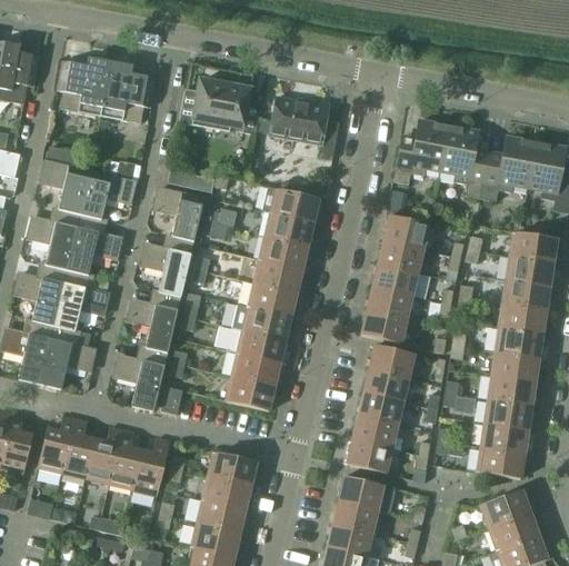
[(0,40),(0,98),(23,103),(27,85),(33,86),(39,56),(23,52),(26,46),(0,40)]
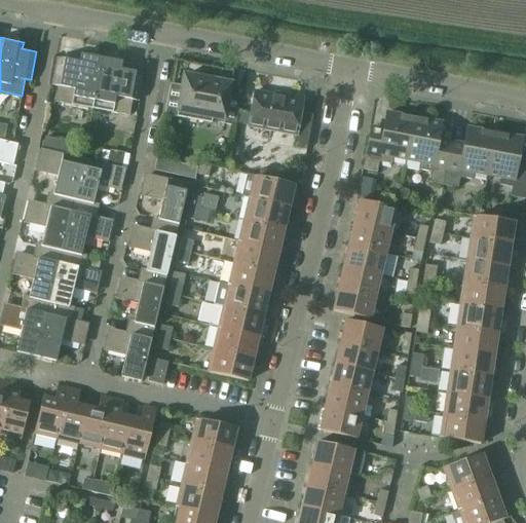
[(54,99),(92,106),(101,58),(84,54),(83,61),(58,55),(52,82),(58,83),(54,99)]
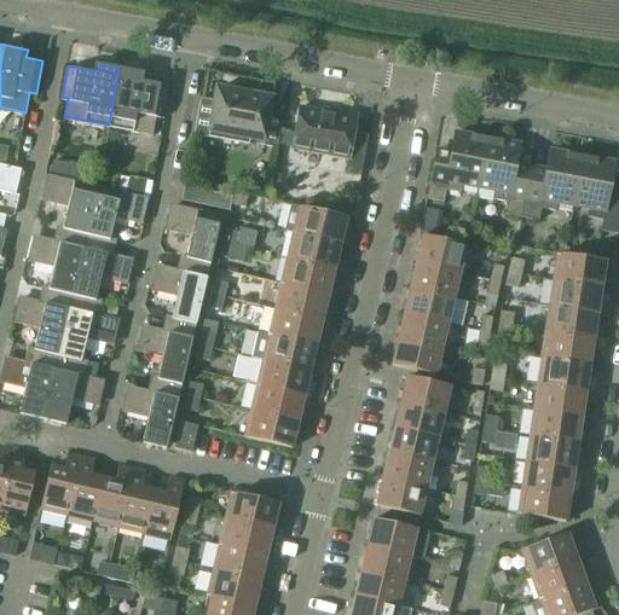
[(119,68),(109,125),(152,133),(156,115),(162,116),(168,83),(138,79),(139,71),(119,68)]
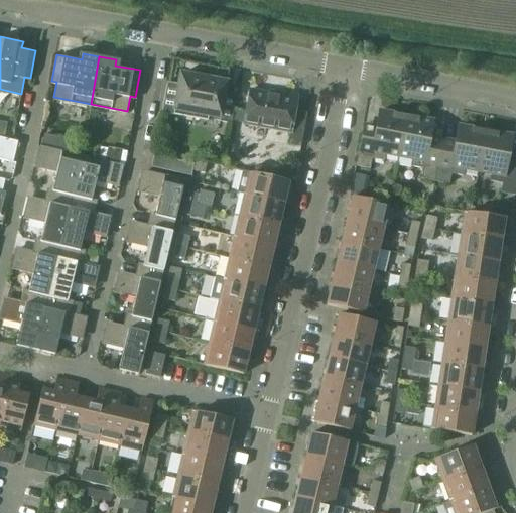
[(162,108),(231,121),(237,93),(225,90),(227,81),(180,72),(179,82),(167,80),(162,108)]
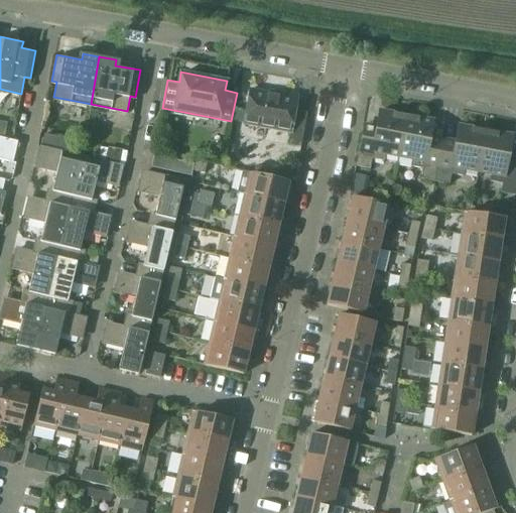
[(297,94),(278,90),(277,93),(250,88),(244,121),(290,130),(288,141),(300,144),(306,110),(295,108),(297,94)]
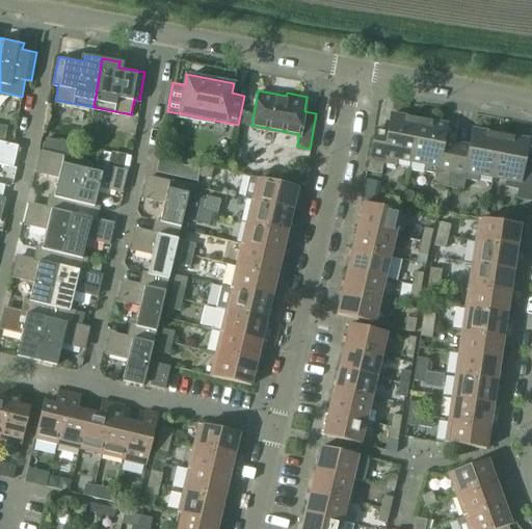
[(241,110),(239,123),(250,125),(253,112),(241,110)]
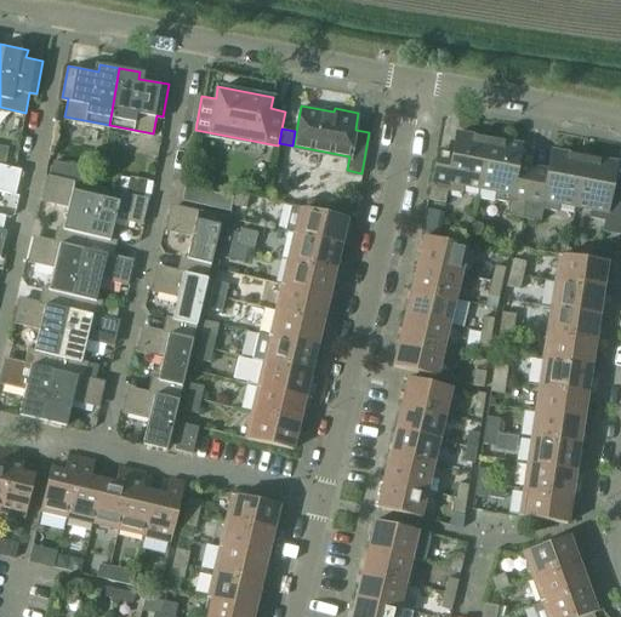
[(463,182),(479,184),(489,137),(456,131),(450,160),(437,156),(429,198),(445,200),(446,188),(461,190),(463,182)]
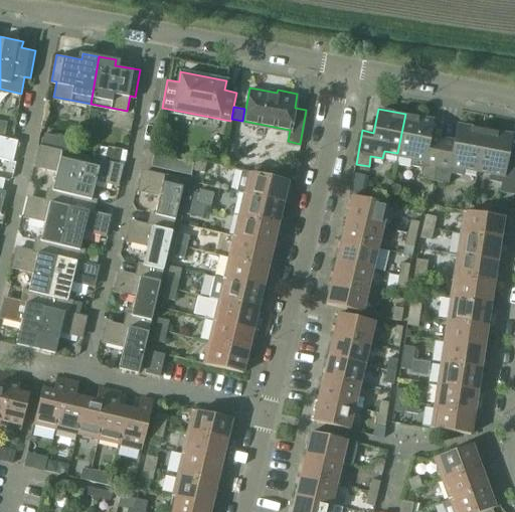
[(420,176),(435,178),(441,145),(427,143),(433,119),(405,114),(397,153),(411,156),(410,163),(422,166),(420,176)]
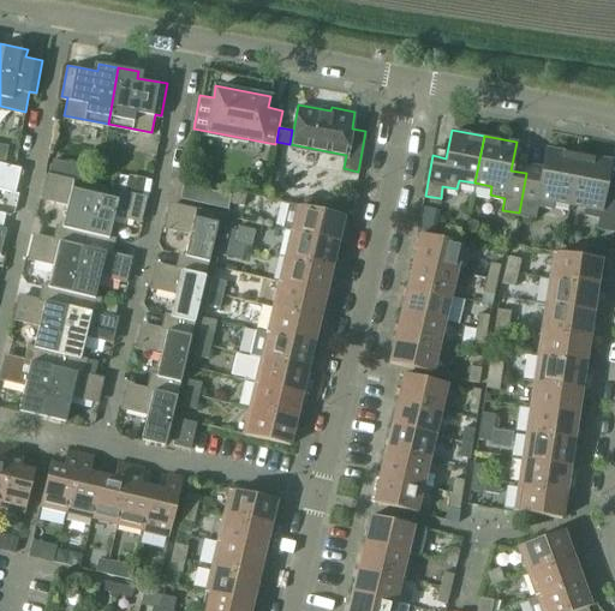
[(554,198),(569,201),(579,154),(547,148),(541,177),(526,173),(519,213),(536,216),(537,204),(551,208),(554,198)]
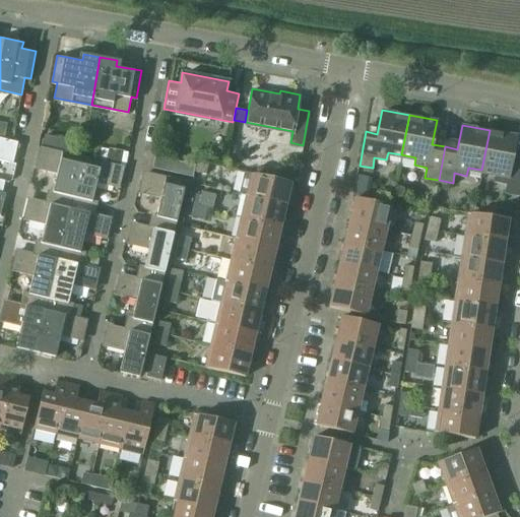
[(490,130),(481,170),(496,173),(494,181),(507,183),(505,192),(519,194),(519,191),(519,163),(511,162),(516,135),(490,130)]
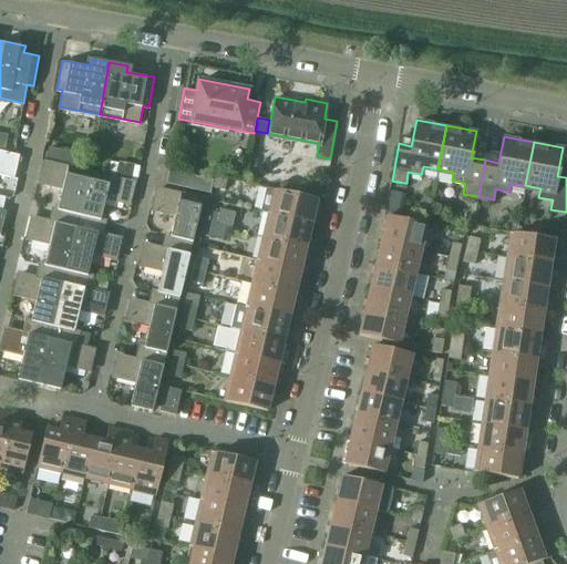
[(49,145),(45,159),(59,162),(62,149),(49,145)]
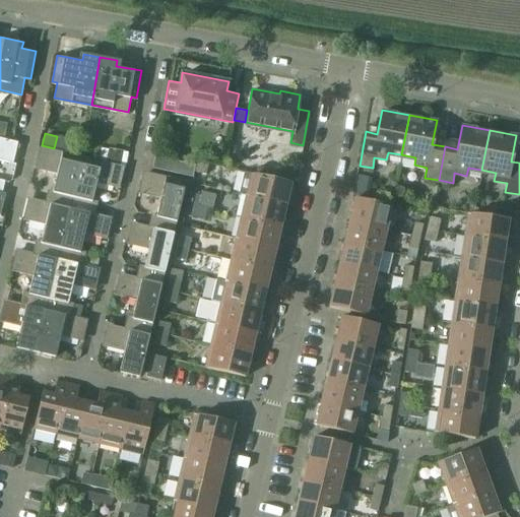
[(0,135),(0,189),(3,191),(5,179),(0,178),(0,158),(13,162),(18,140),(0,135)]
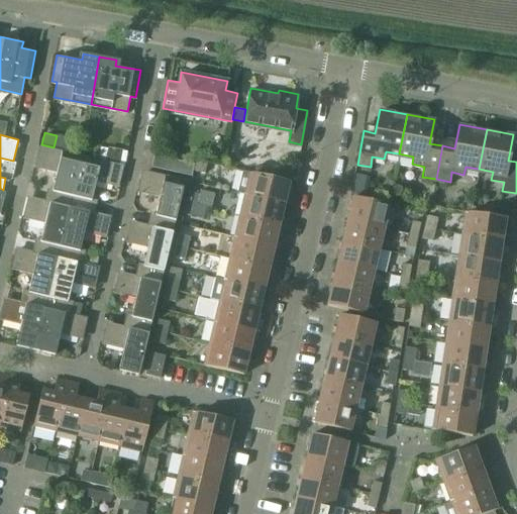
[(47,187),(45,199),(47,200),(70,205),(82,155),(40,144),(35,165),(58,171),(54,189),(47,187)]
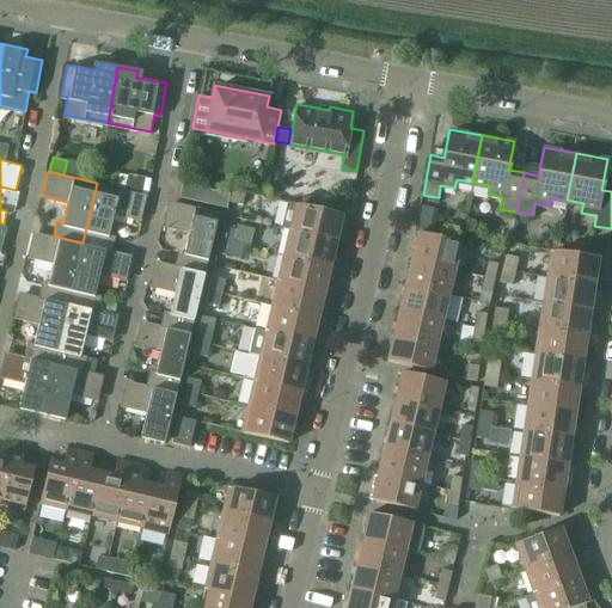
[(120,171),(117,185),(148,190),(152,177),(120,171)]
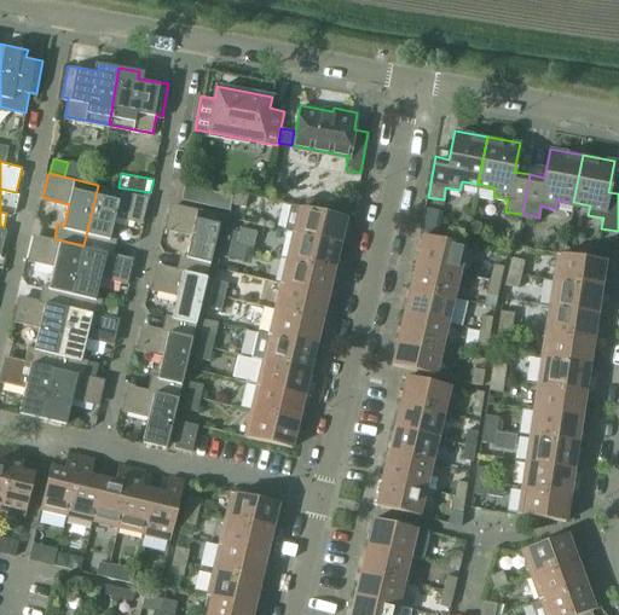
[(98,185),(84,245),(110,253),(110,251),(113,253),(116,238),(109,236),(115,214),(142,221),(146,196),(98,185)]
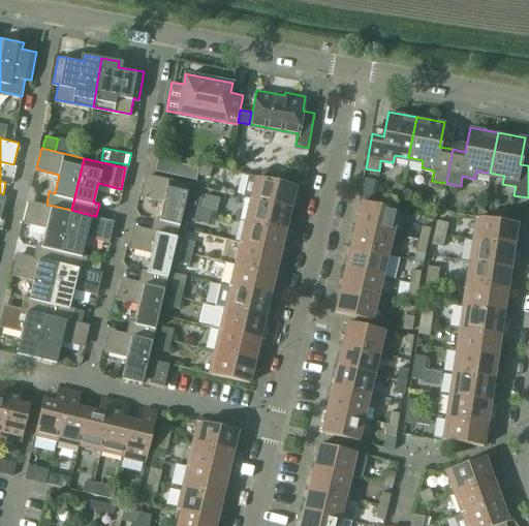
[(158,160),(155,171),(167,173),(169,162),(158,160)]
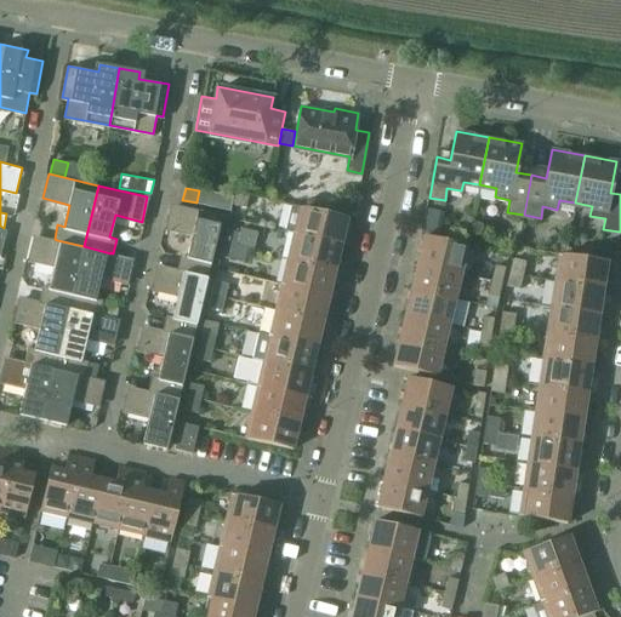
[(233,203),(246,205),(250,192),(235,189),(233,203)]
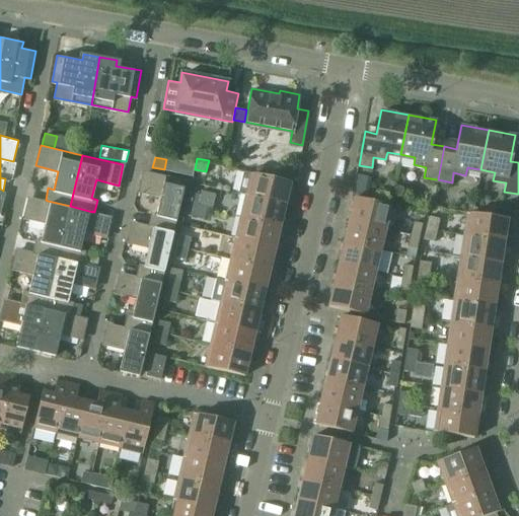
[(151,212),(148,224),(150,225),(173,231),(186,179),(146,170),(144,169),(139,190),(161,196),(157,214),(151,212)]
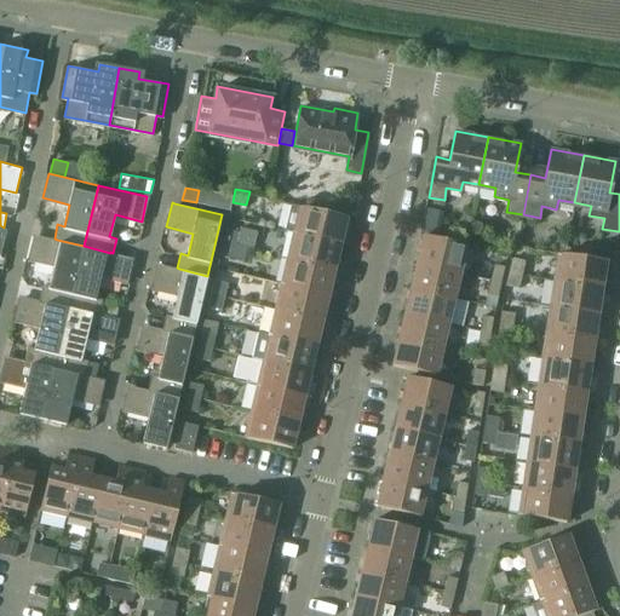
[(286,229),(294,231),(340,242),(346,216),(292,202),(286,229)]
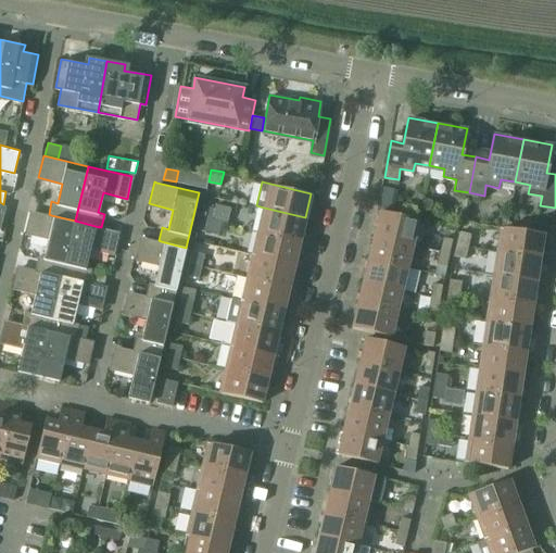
[(215,208),(213,215),(228,218),(230,206),(216,203),(215,208)]
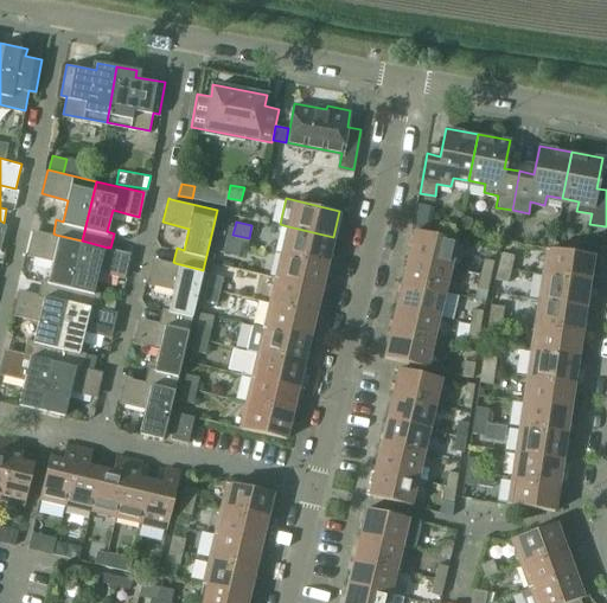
[(222,223),(218,236),(231,238),(232,235),(235,226),(222,223)]
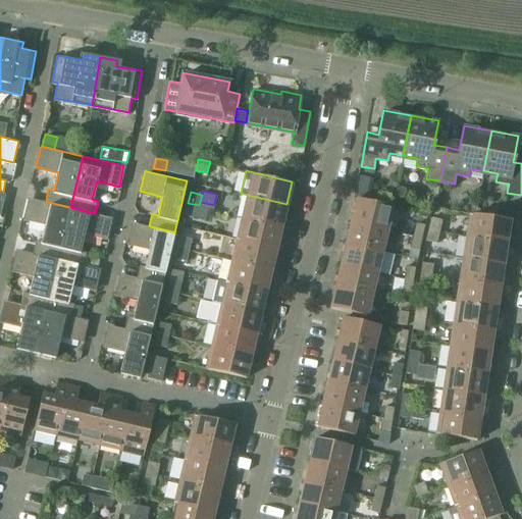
[(248,195),(243,216),(281,225),(286,204),(248,195)]
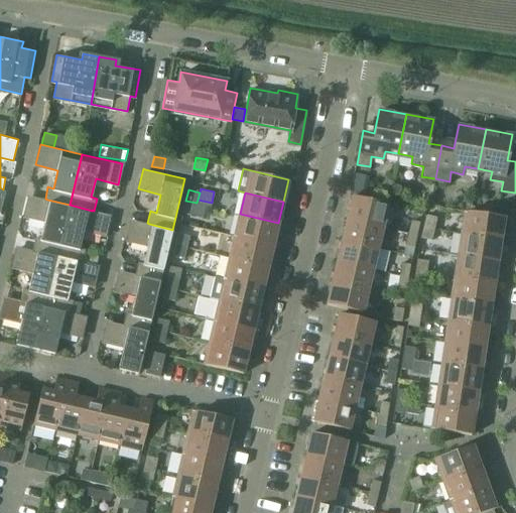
[(37,238),(34,250),(35,250),(57,256),(70,205),(47,200),(45,199),(28,195),(23,215),(45,221),(41,239),(37,238)]
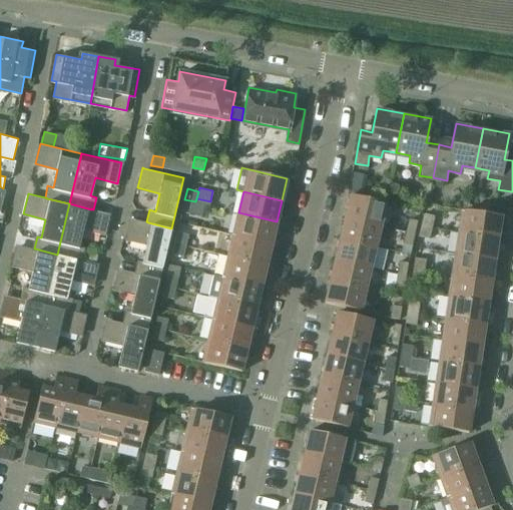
[(351,193),(346,215),(381,223),(386,201),(351,193)]
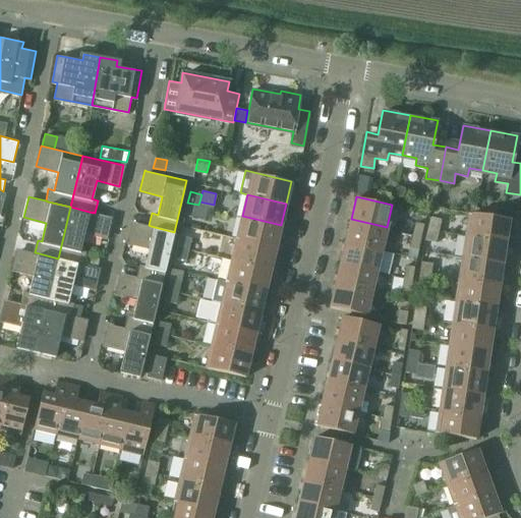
[(198,205),(187,203),(185,214),(196,216),(198,205)]
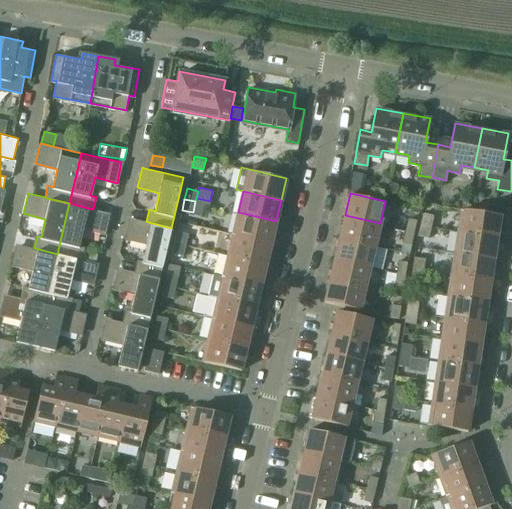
[(69,203),(57,254),(79,259),(80,259),(83,247),(77,246),(81,227),(105,233),(109,213),(93,209),(91,208),(91,209),(69,203)]
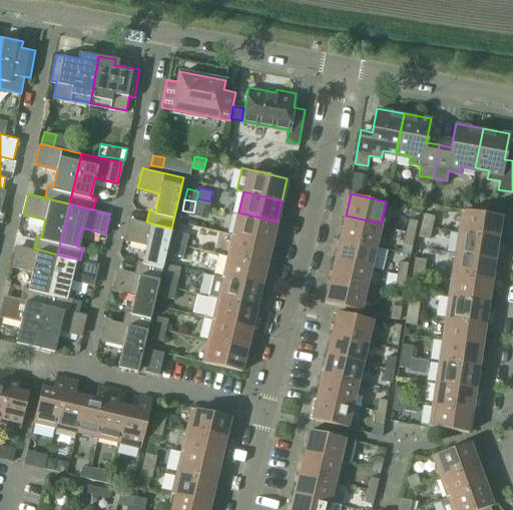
[(463,207),(459,230),(498,236),(502,213),(463,207)]
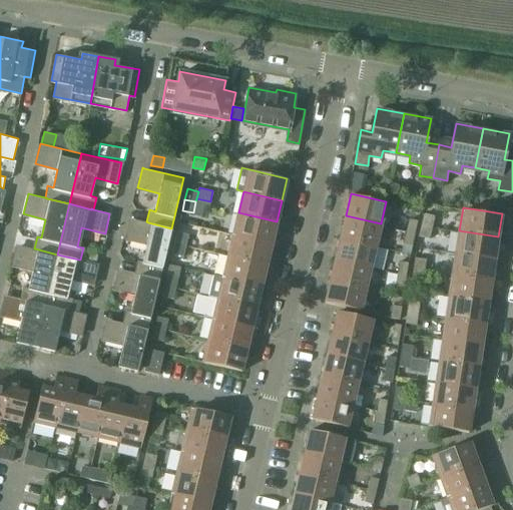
[(238,212),(233,233),(272,242),(277,221),(238,212)]
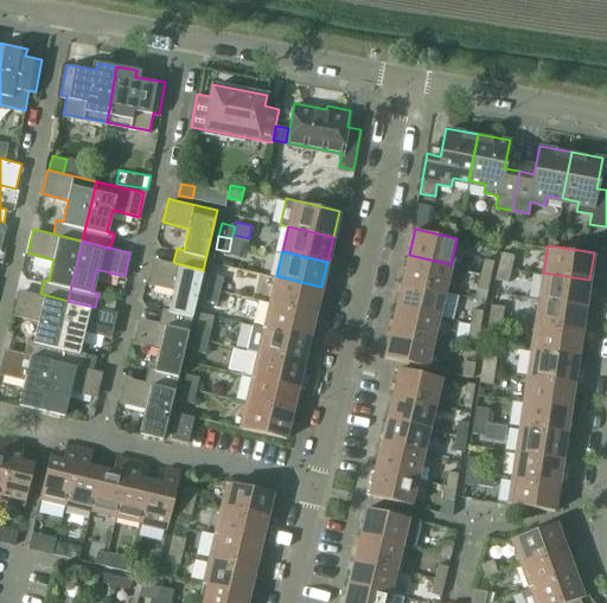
[(502,251),(498,264),(511,267),(515,255),(502,251)]
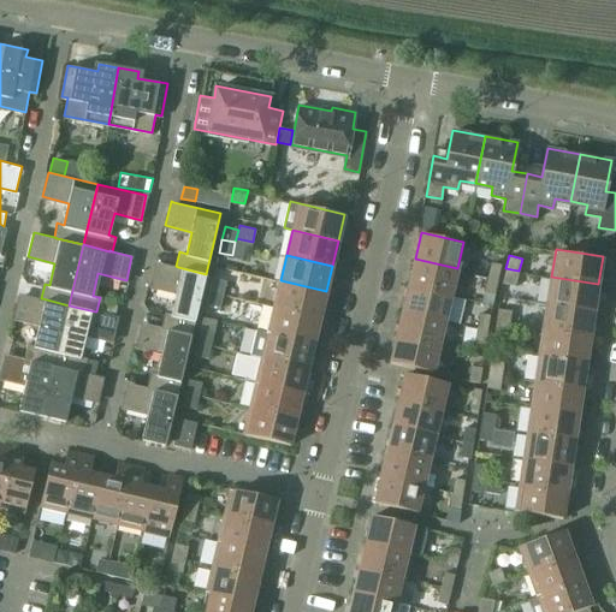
[(415,259),(409,284),(451,293),(457,268),(415,259)]
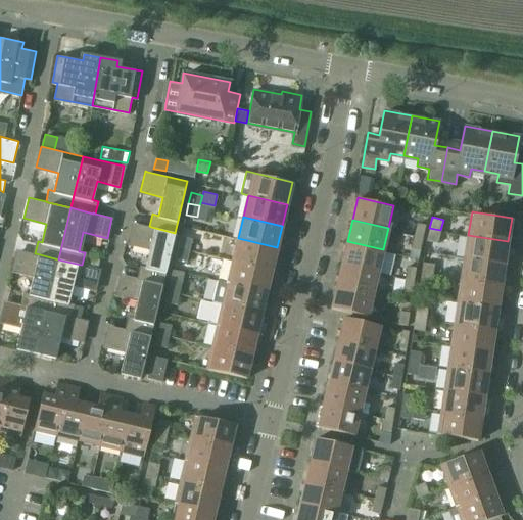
[(417,222),(414,234),(423,236),(426,224),(417,222)]
